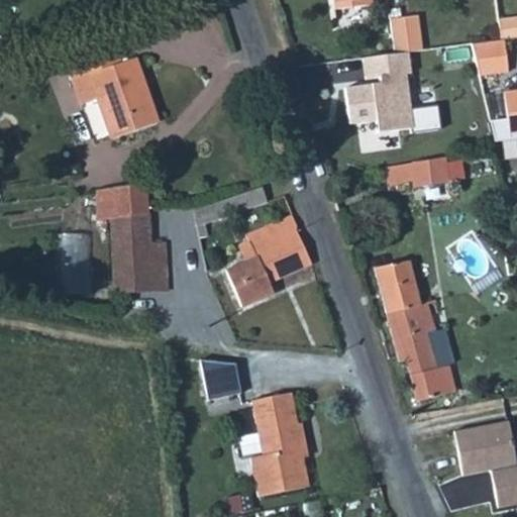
[(331,0),(332,9),(369,5),(368,0),(331,0)]
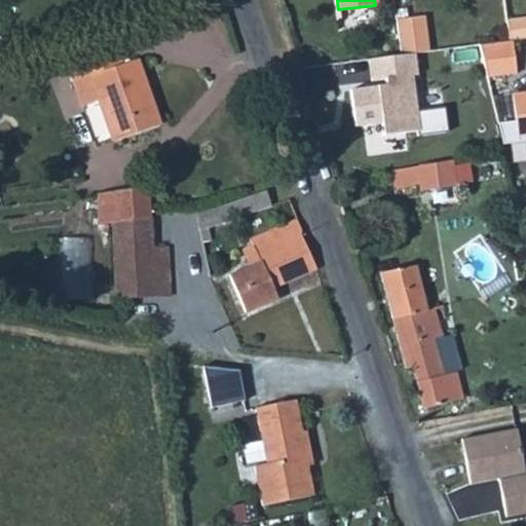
[(418,16),(391,21),(397,55),(406,53),(423,49),(418,16)]
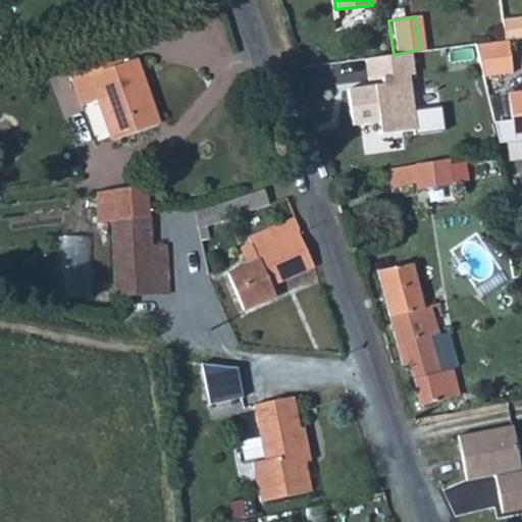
[(521,16),(500,19),(502,40),(521,37),(521,16)]
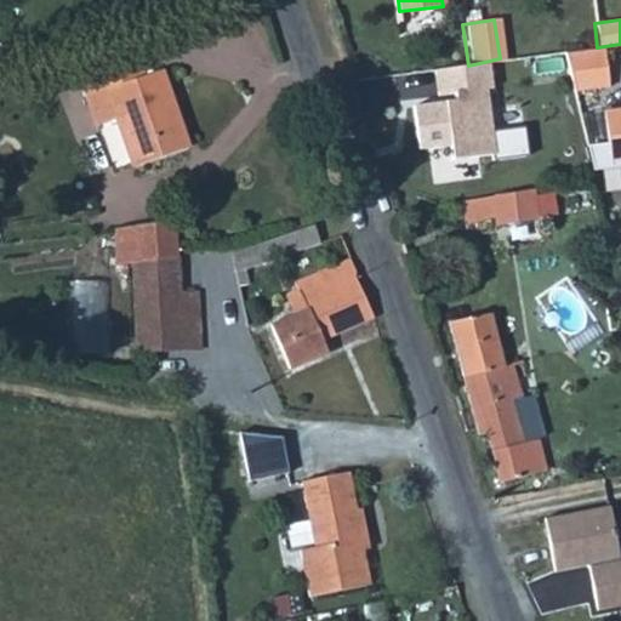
[(599,49),(560,55),(569,92),(605,87),(599,49)]
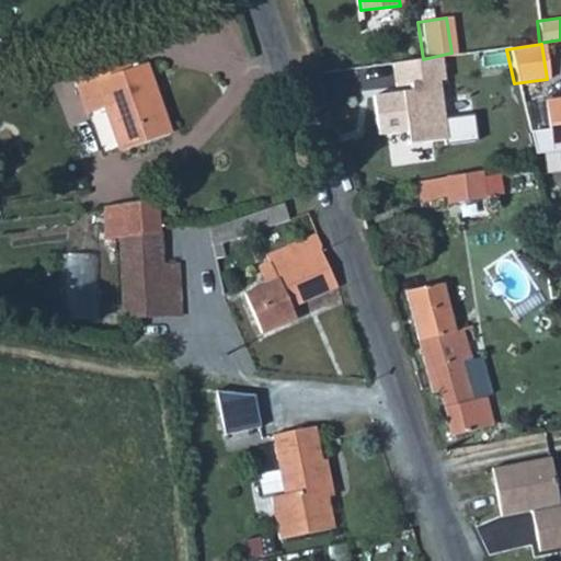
[(438,147),(469,142),(465,117),(436,121),(431,82),(436,81),(433,57),(423,59),(385,66),(388,88),(401,87),(402,93),(365,100),(370,137),(399,134),(400,146),(436,140),(438,147)]
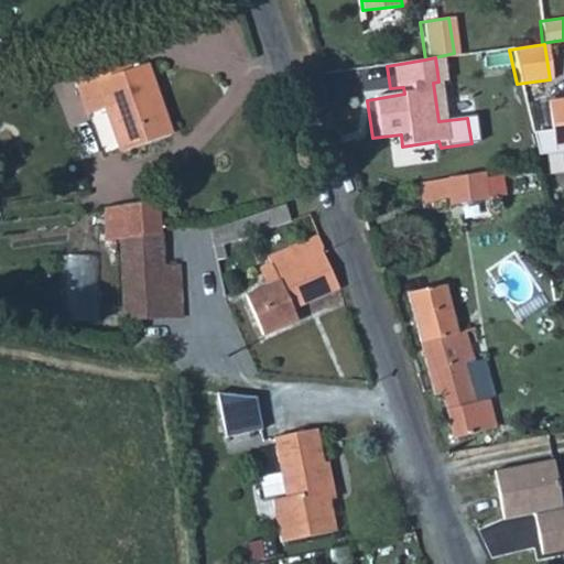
[(119,60),(105,64),(111,80),(126,75),(119,60)]
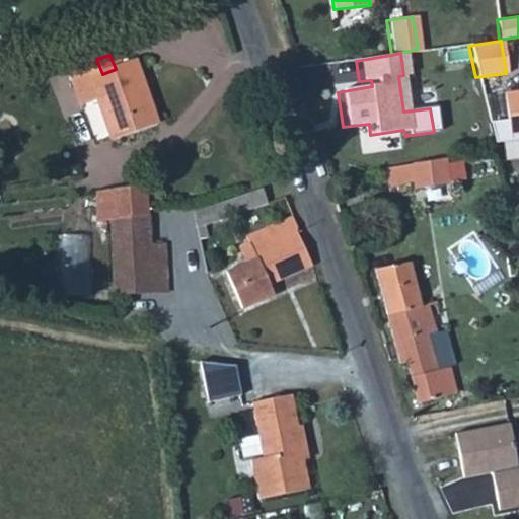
[(102,74),(96,59),(71,69),(84,106),(100,100),(115,140),(154,126),(145,98),(151,96),(138,61),(116,69),(102,74)]
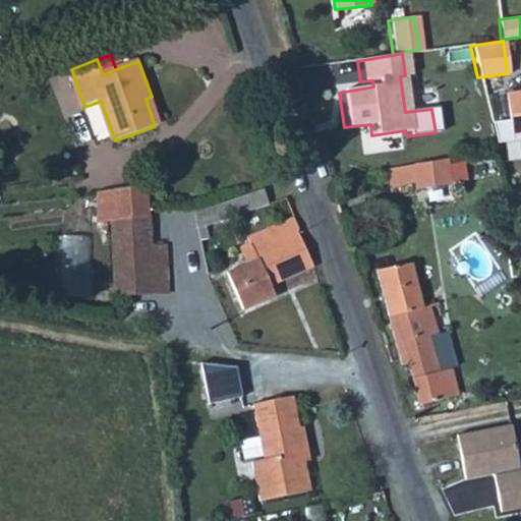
[(520,87),(512,89),(503,90),(507,117),(499,118),(502,138),(517,135),(520,155),(520,87)]
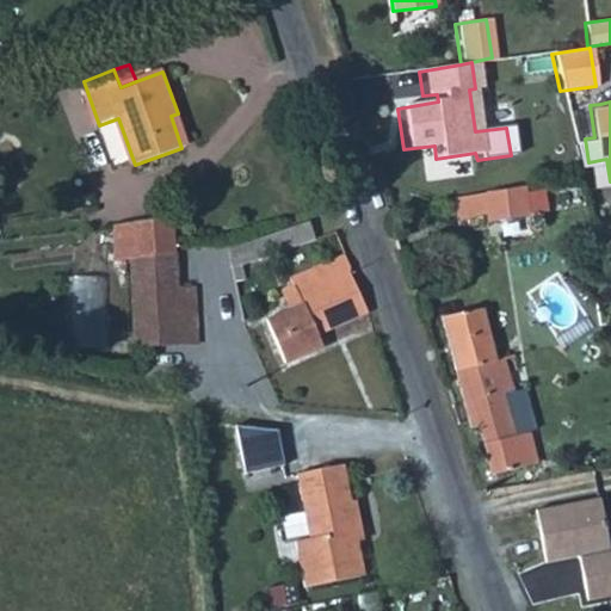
[(171,116),(181,148),(189,146),(178,113),(171,116)]
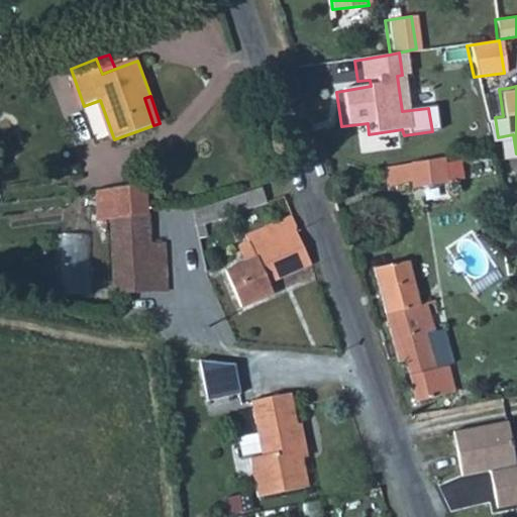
[(498,137),(495,117),(488,118),(493,139),(498,137)]
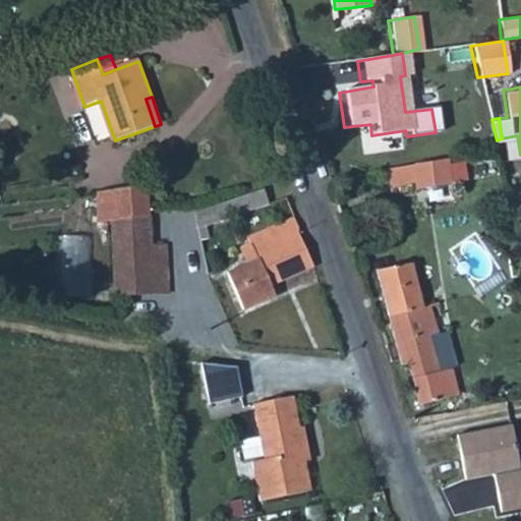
[(388,165),(392,181),(393,186),(411,180),(413,187),(449,180),(446,158),(445,155),(409,161),(388,165)]
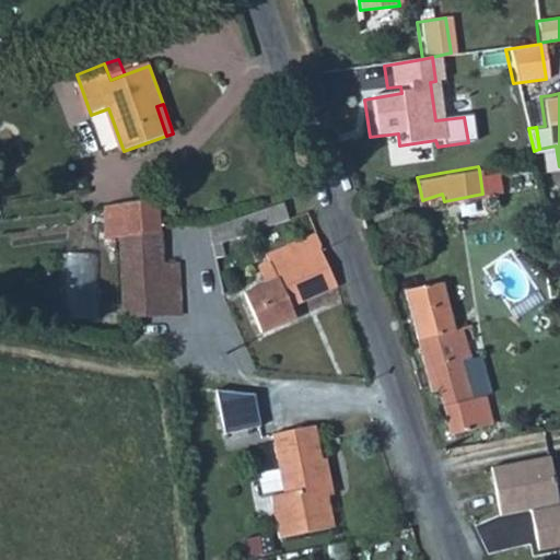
[(410,178),(399,182),(405,198),(421,195),(417,177),(410,178)]
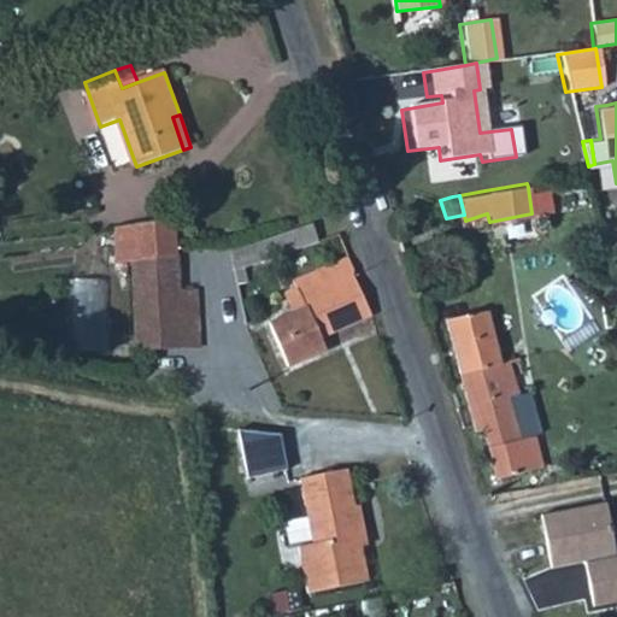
[(487,213),(465,221),(468,233),(470,231),(489,224),(489,222),(487,213)]
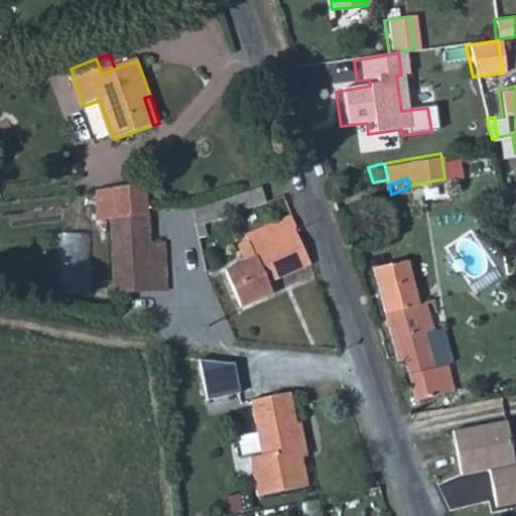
[(110,219),(150,213),(148,196),(148,183),(100,191),(98,220),(110,219)]
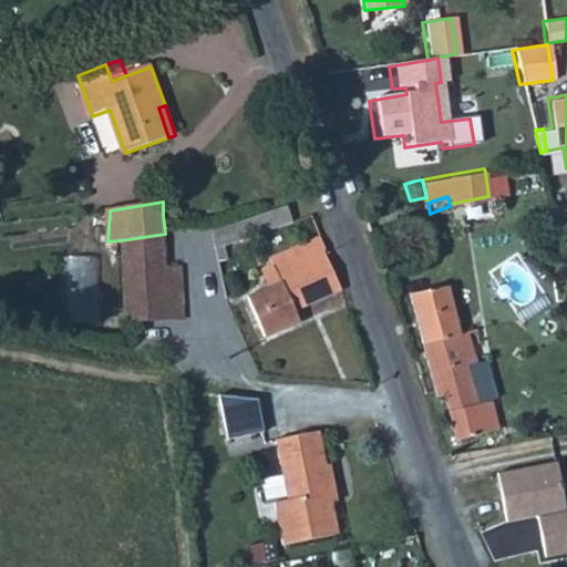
[(291,218),(286,203),(213,225),(213,257),(222,255),(222,241),(291,218)]
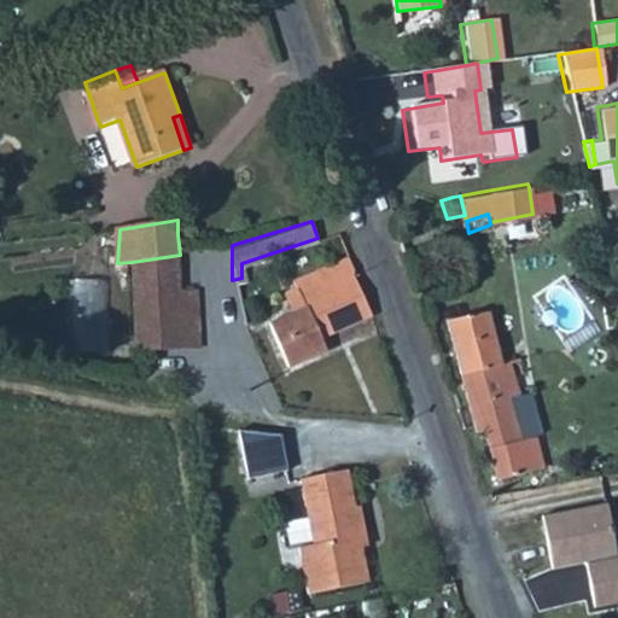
[(179,347),(179,348),(202,345),(199,289),(181,289),(180,255),(132,262),(134,327),(178,326),(179,347)]
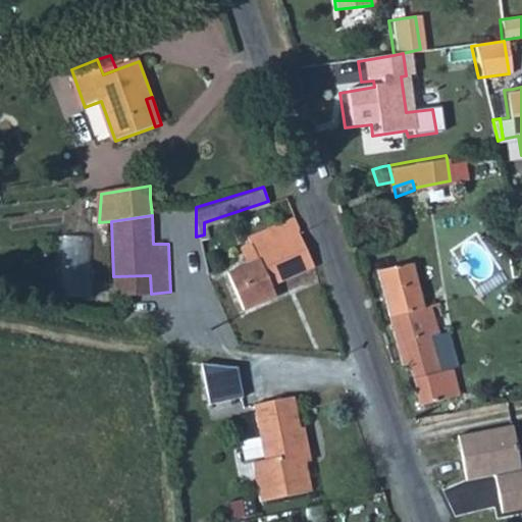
[(298,226),(294,216),(249,236),(260,259),(225,273),(241,310),(274,296),(270,284),(313,266),(300,237),(298,226)]
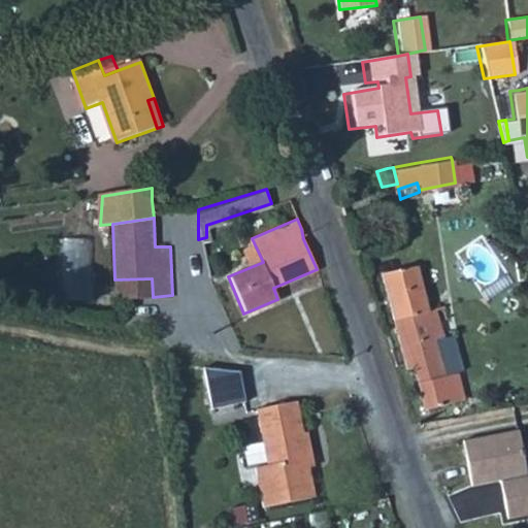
[(59,240),(58,297),(86,298),(87,241),(59,240)]
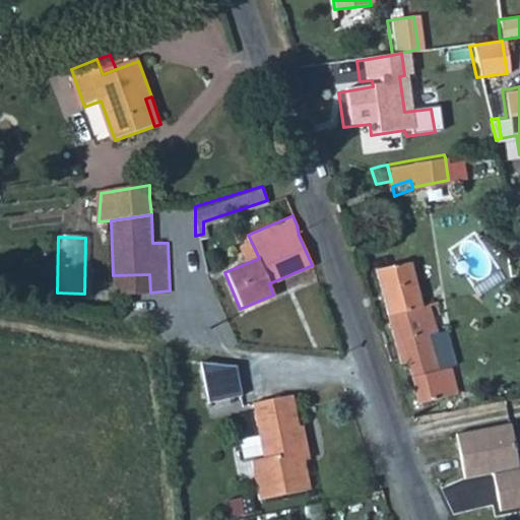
[(419,302),(408,261),(374,267),(383,306),(398,362),(405,360),(416,401),(450,393),(448,386),(443,367),(437,369),(429,339),(438,336),(436,330),(443,328),(440,315),(436,299),(419,302)]
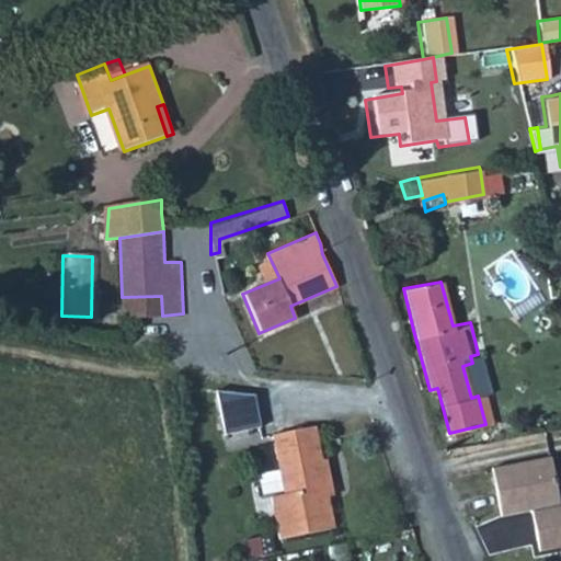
[(122,297),(122,317),(162,315),(161,296),(122,297)]
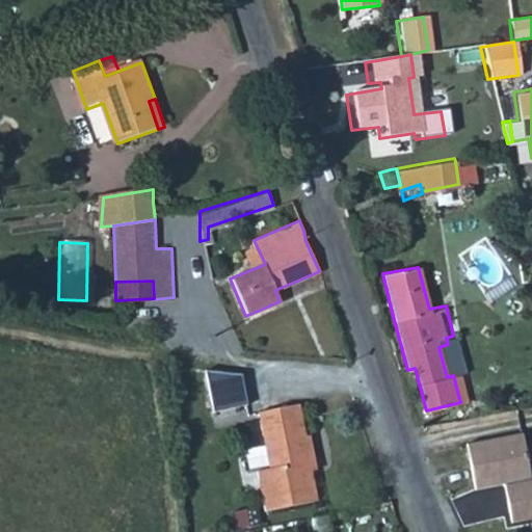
[(235,375),(201,372),(209,414),(240,406),(235,375)]
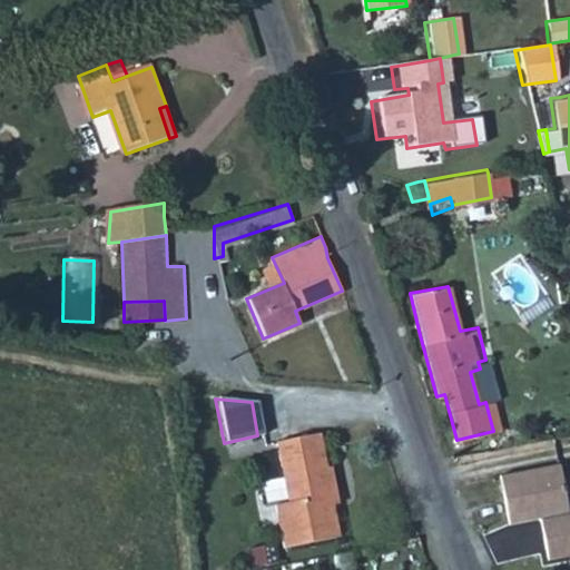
[(485,402),(491,423),(503,420),(498,399),(485,402)]
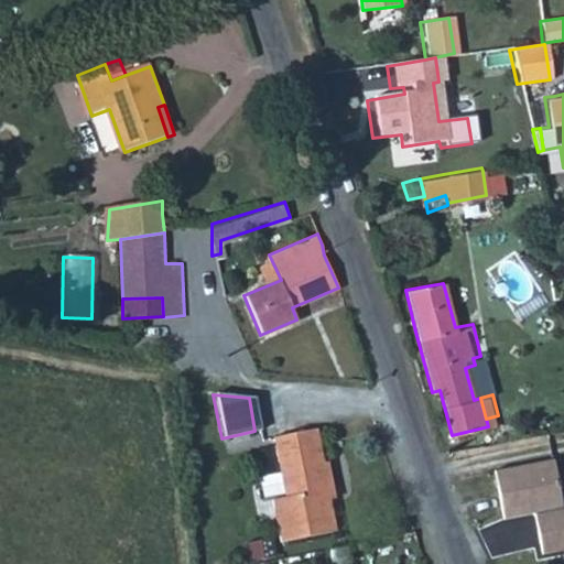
[(317,431),(311,431),(308,449),(278,454),(285,498),(273,501),(281,542),(336,532),(328,490),(334,490),(329,464),(324,464),(317,431)]
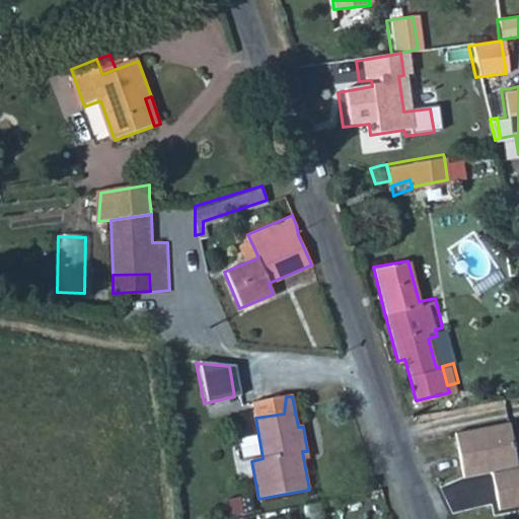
[(284,414),(286,396),(252,402),(255,418),(284,414)]
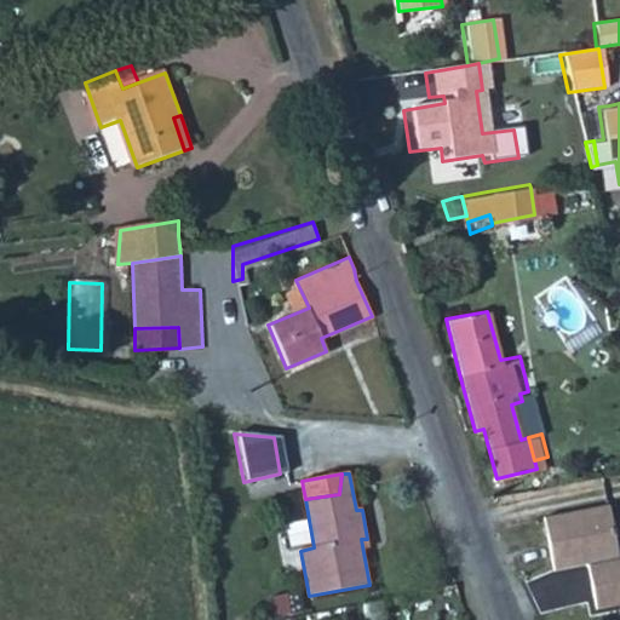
[(604,503),(540,516),(550,569),(584,563),(592,607),(619,601),(619,555),(615,557),(604,503)]
